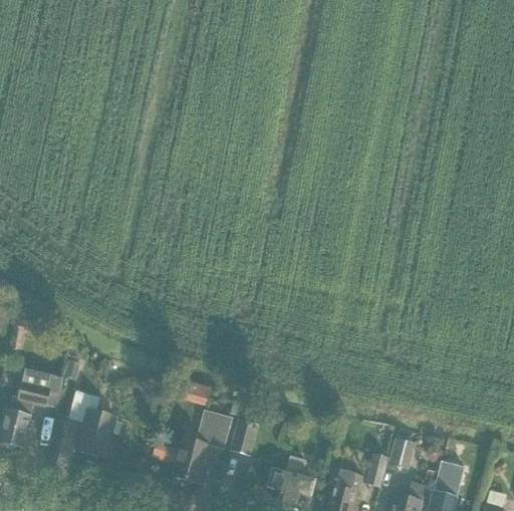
[(10,347),(22,350),(30,318),(18,315),(10,347)]
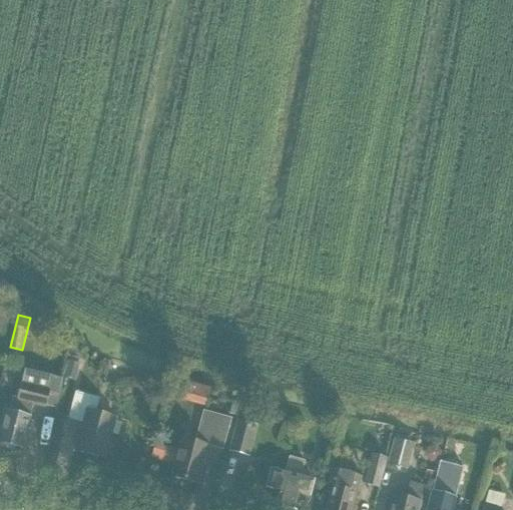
[(53,373),(25,366),(25,370),(23,369),(17,395),(13,394),(9,408),(5,407),(0,429),(0,440),(22,446),(30,413),(26,412),(29,400),(45,404),(53,373)]
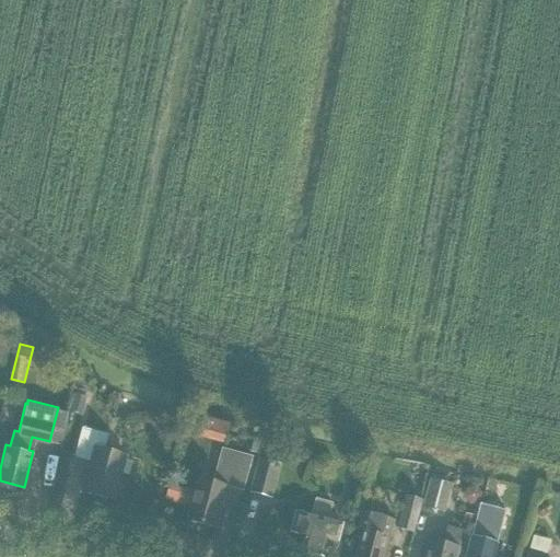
[(116,499),(128,452),(105,447),(109,431),(82,425),(74,455),(90,460),(82,491),(116,499)]
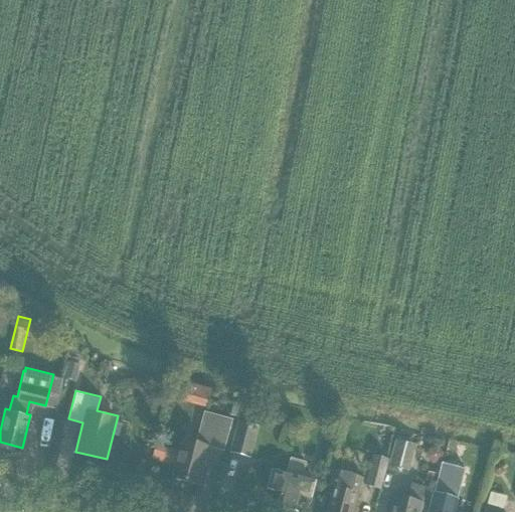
[(223,449),(232,416),(204,409),(195,441),(183,437),(172,476),(198,483),(208,445),(223,449)]
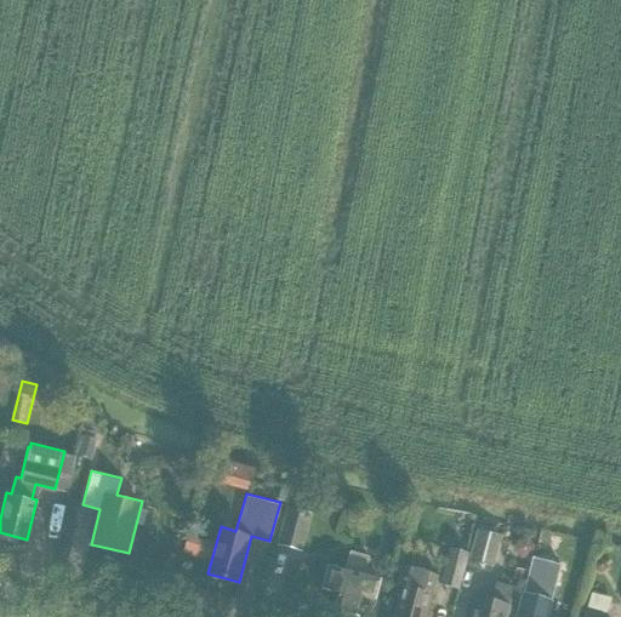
[(301,548),(312,510),(288,504),(278,542),(301,548)]
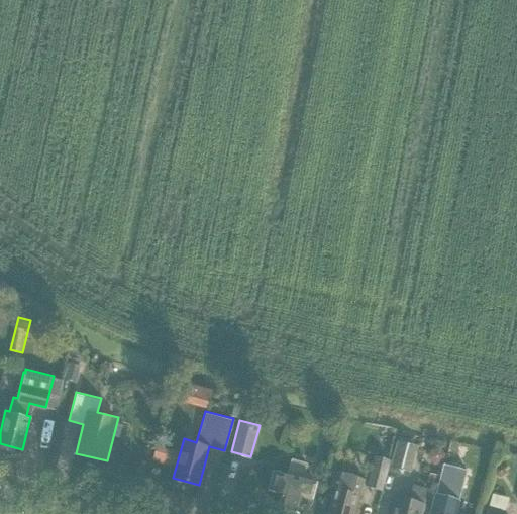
[(410,470),(417,444),(398,439),(391,465),(410,470)]
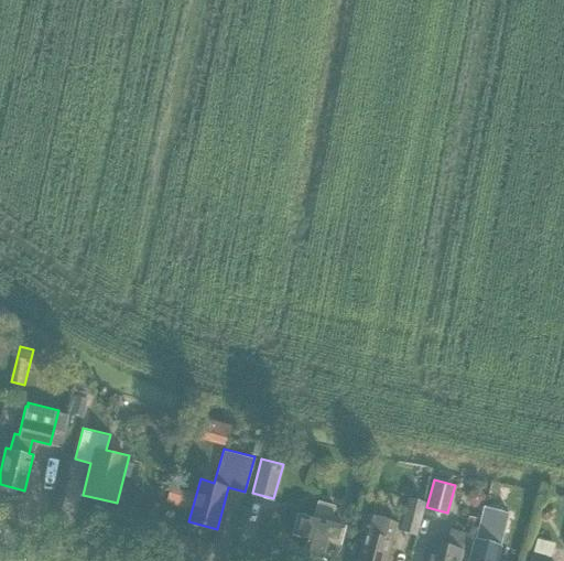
[(467,489),(465,499),(472,506),(481,503),(484,494),(477,487),(467,489)]
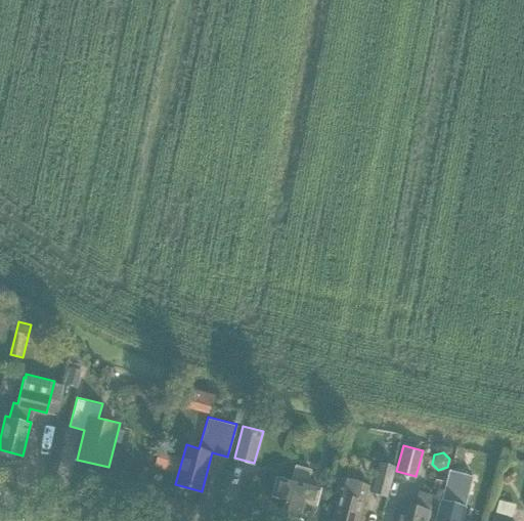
[(387,494),(395,466),(380,462),(372,491),(387,494)]
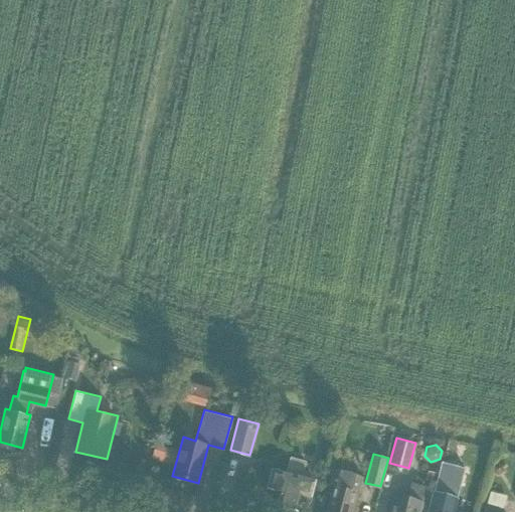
[(302,476),(306,460),(290,456),(286,472),(273,468),(268,486),(281,490),(278,504),(297,509),(300,498),(309,500),(315,479),(302,476)]
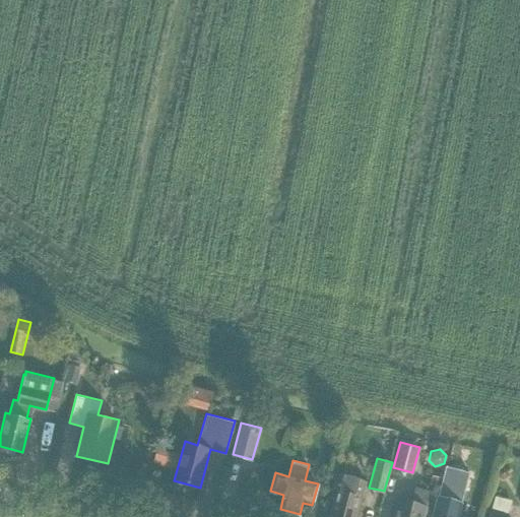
[(459,501),(466,472),(445,467),(438,495),(438,494),(431,516),(468,516),(469,515),(463,514),(466,503),(459,501)]
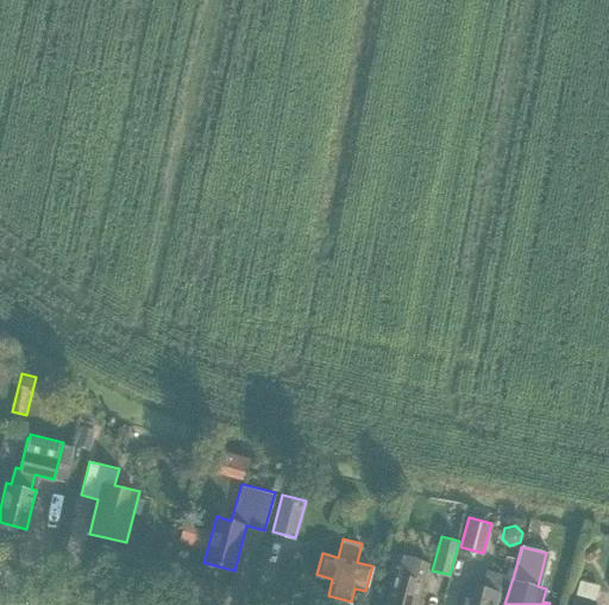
[(416,604),(424,580),(428,562),(393,553),(388,572),(394,573),(384,604),(416,604)]
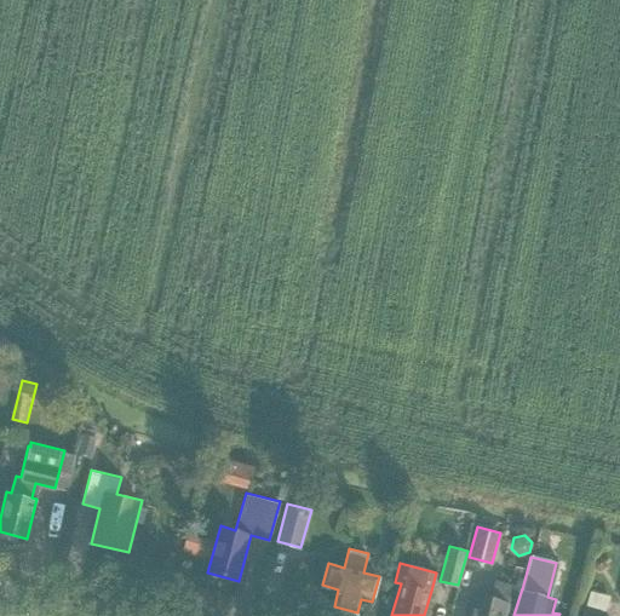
[(506,603),(511,583),(495,580),(491,598),(475,594),(469,615),(504,615),(507,603),(506,603)]
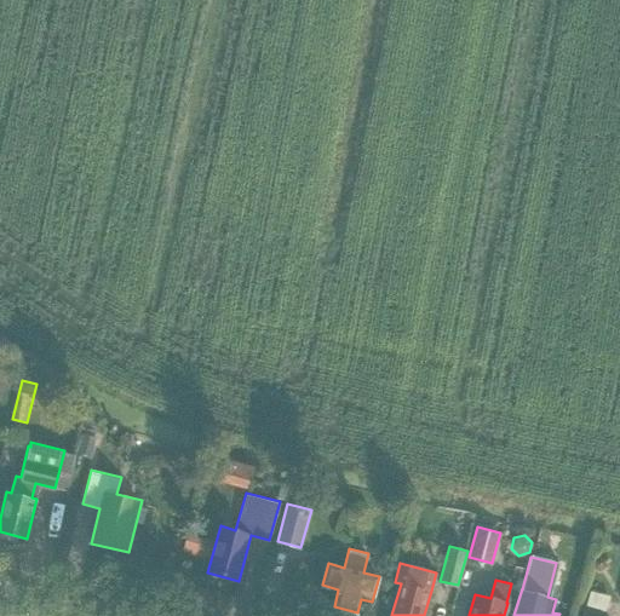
[(590,591),(587,606),(607,608),(609,593),(590,591)]
